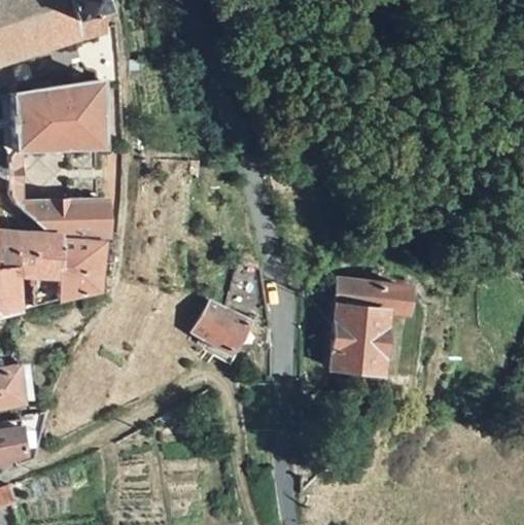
[(0,0),(0,64),(99,31),(99,28),(95,9),(99,7),(95,0),(0,0)]
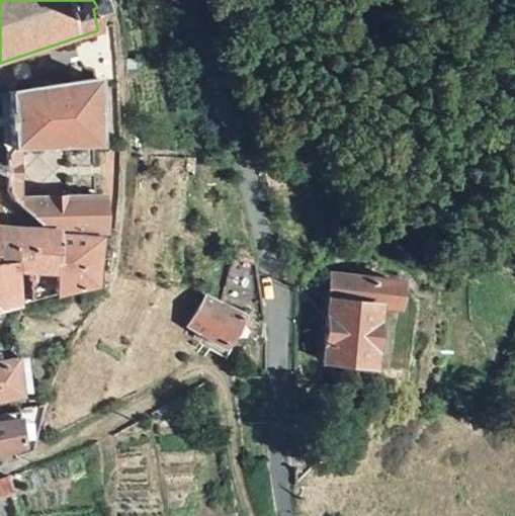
[(97,78),(11,91),(12,113),(10,113),(10,127),(13,127),(13,148),(99,145),(97,78)]
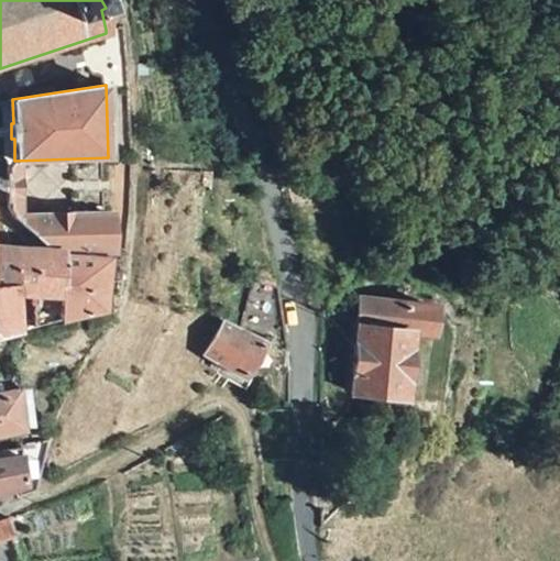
[(110,253),(113,253),(111,216),(17,217),(48,248),(110,253)]
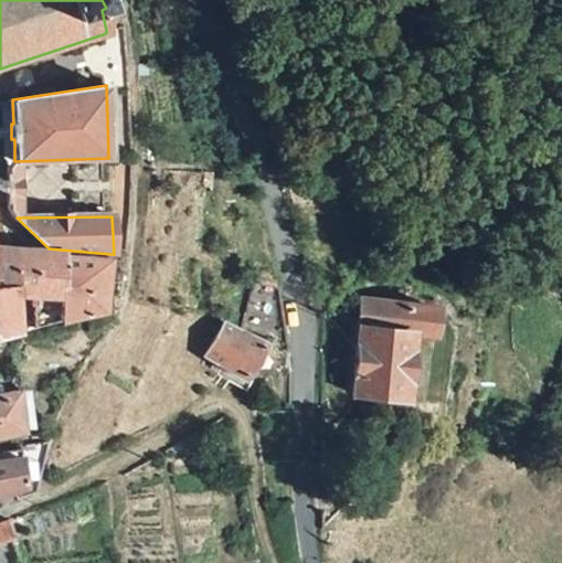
[(25,304),(28,256),(0,254),(0,293),(8,294),(20,296),(20,303),(25,304)]
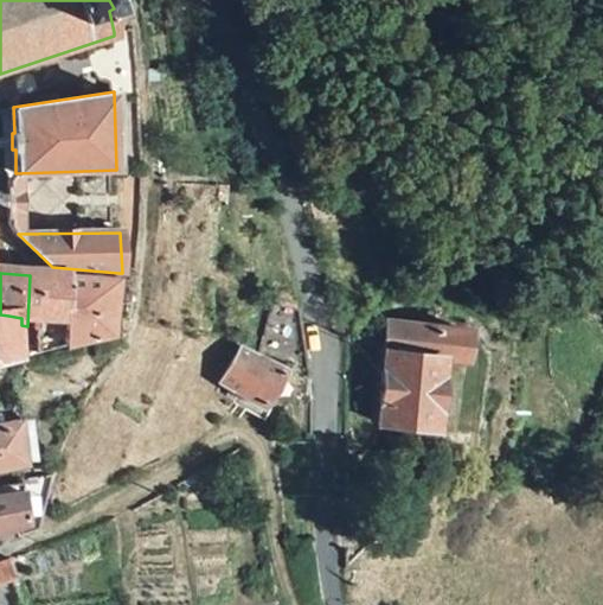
[(101,335),(107,281),(32,275),(30,275),(27,326),(26,331),(26,354),(101,335)]
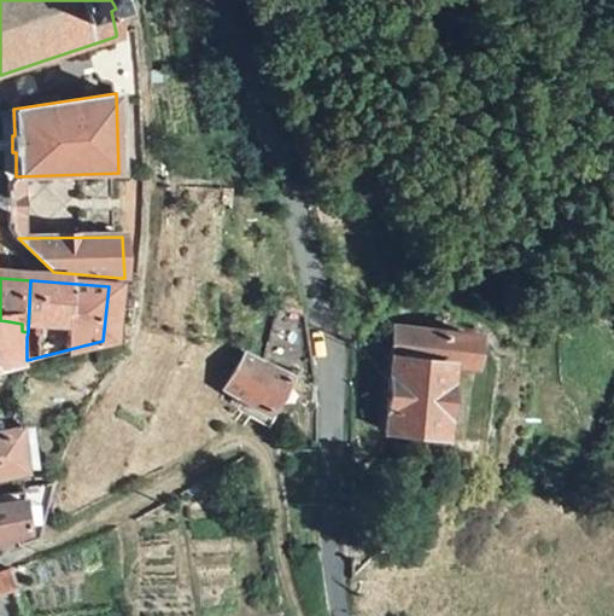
[(261,361),(244,354),(226,387),(264,412),(286,373),(296,379),(316,388),(307,312),(276,302),(267,340),(261,361)]
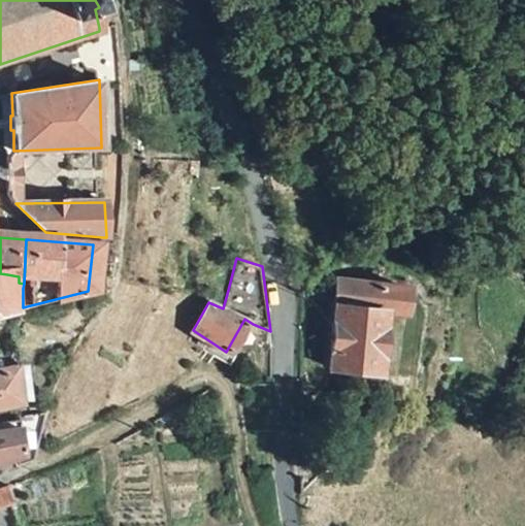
[(376,369),(382,308),(384,282),(339,277),(331,366),(376,369)]
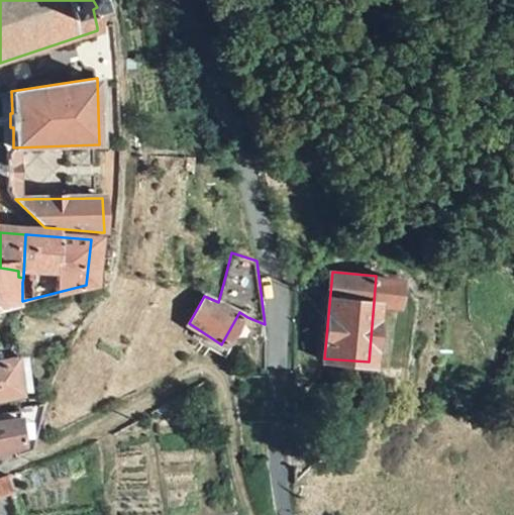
[(22,301),(22,282),(6,280),(5,304),(22,301)]
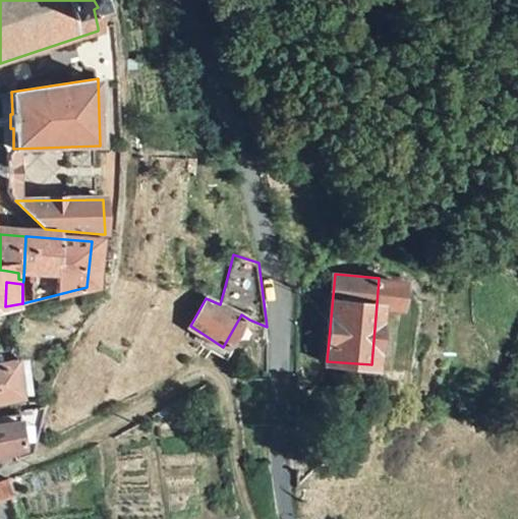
[(219,354),(223,356),(225,356),(249,320),(241,314),(223,347),(219,354)]
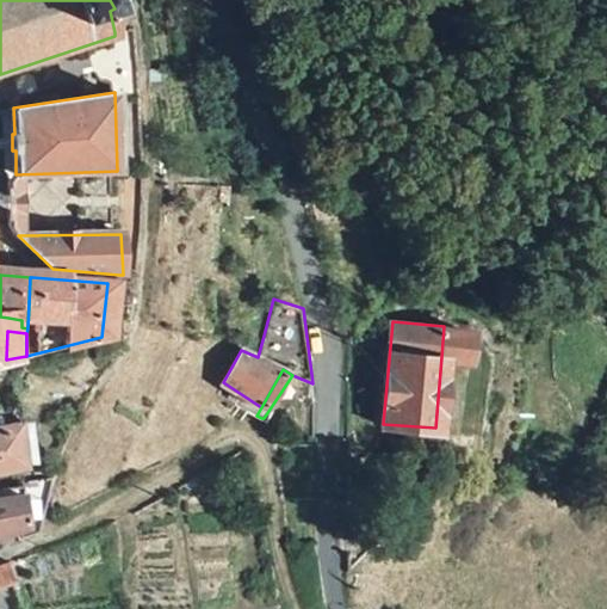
[(19,422),(5,424),(10,459),(23,457),(19,422)]
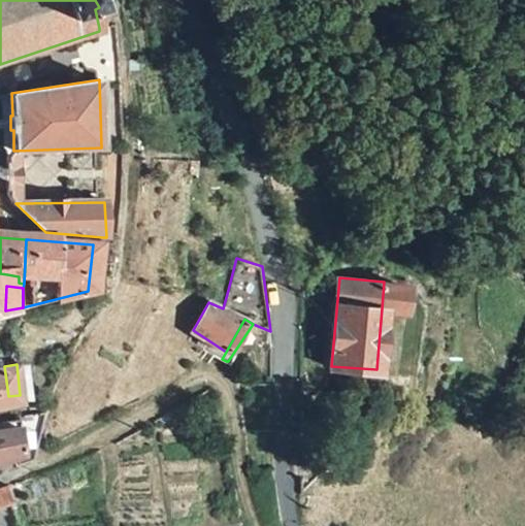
[(20,417),(19,417),(17,417),(4,418),(4,426),(0,427),(0,462),(25,456),(20,417)]
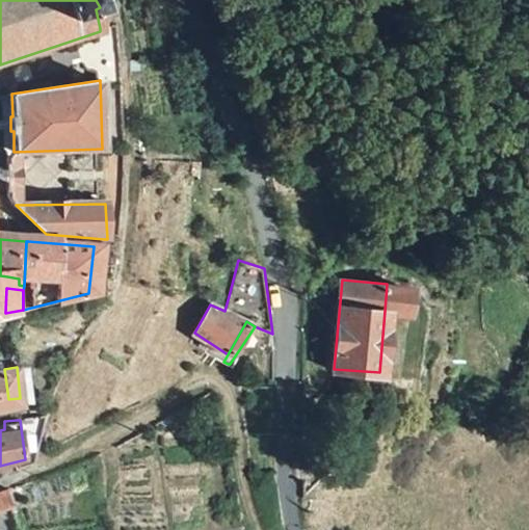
[(17,506),(14,487),(0,492),(0,500),(2,510),(17,506)]
